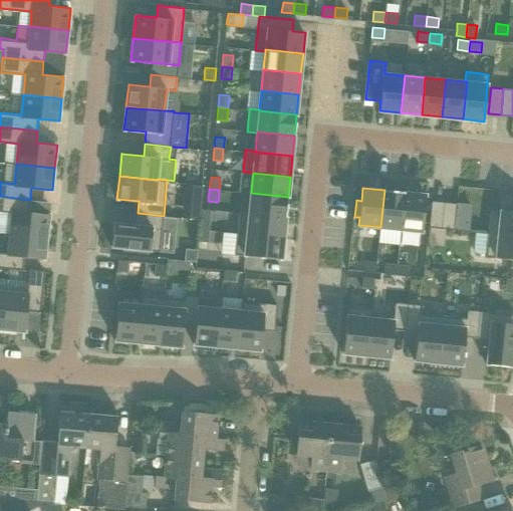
[(405,192),(385,190),(380,227),(401,229),(405,192)]
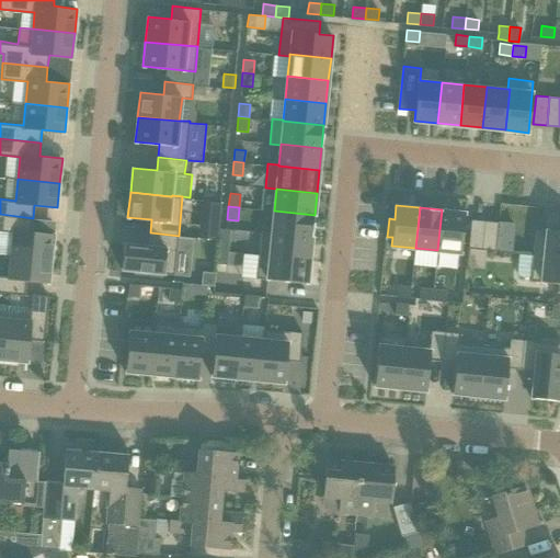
[(437,250),(461,253),(465,212),(442,209),(437,250)]
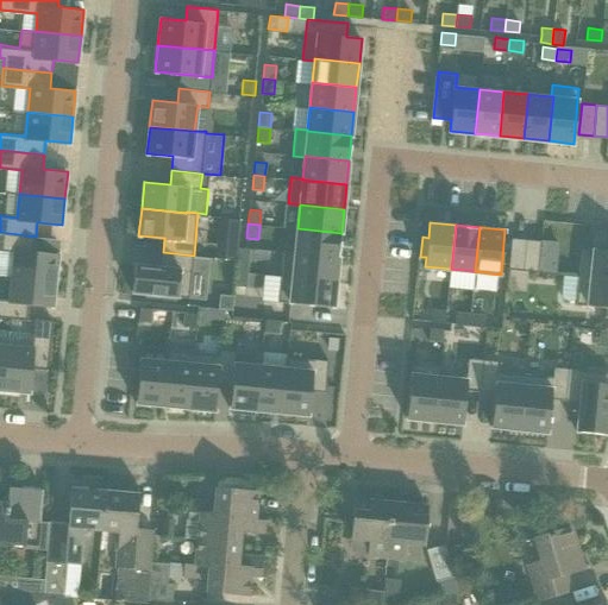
[(295,251),(294,253),(339,258),(342,233),(298,228),(295,251)]
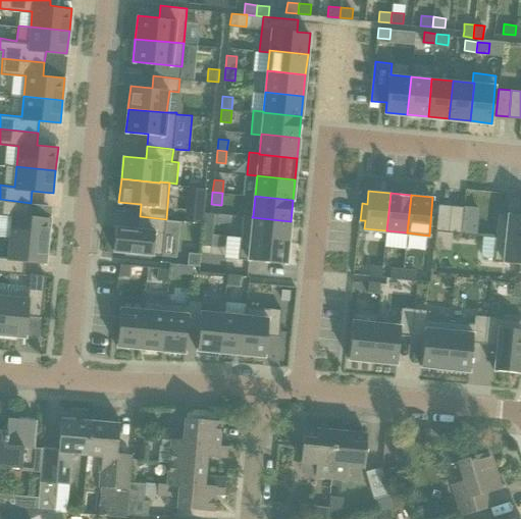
[(9,236),(48,240),(51,217),(30,215),(31,203),(0,199),(0,214),(11,216),(9,236)]
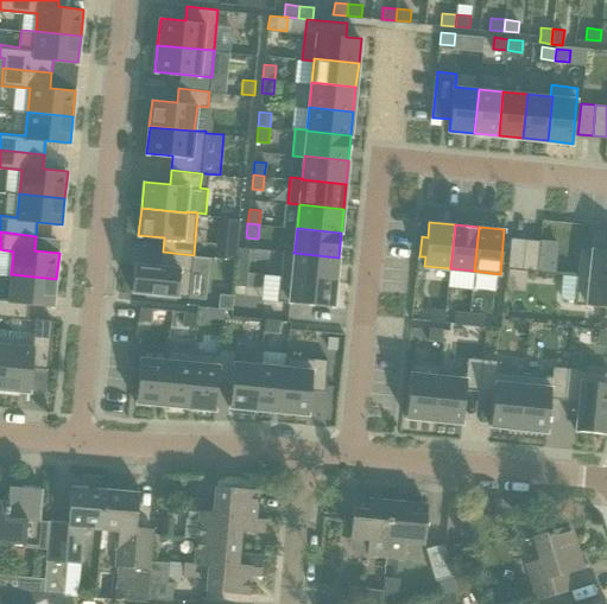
[(511,236),(507,268),(523,269),(525,239),(511,236)]
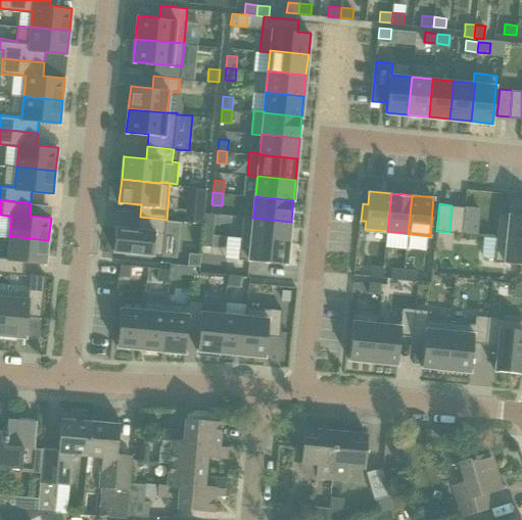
[(465,206),(453,205),(449,232),(462,233),(465,206)]
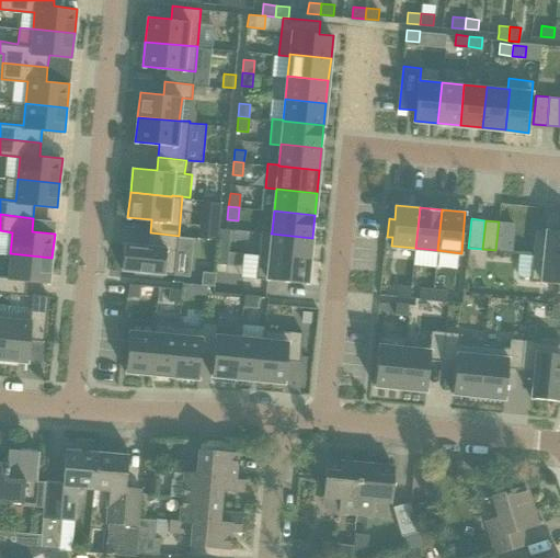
[(533,254),(559,257),(559,230),(536,228),(533,254)]
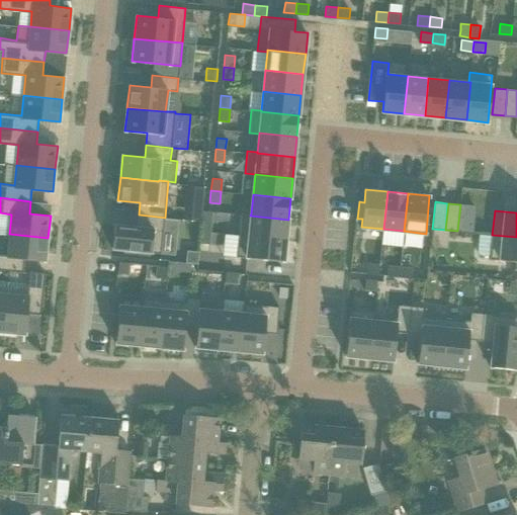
[(239,235),(286,240),(288,220),(250,216),(251,213),(241,212),(239,235)]
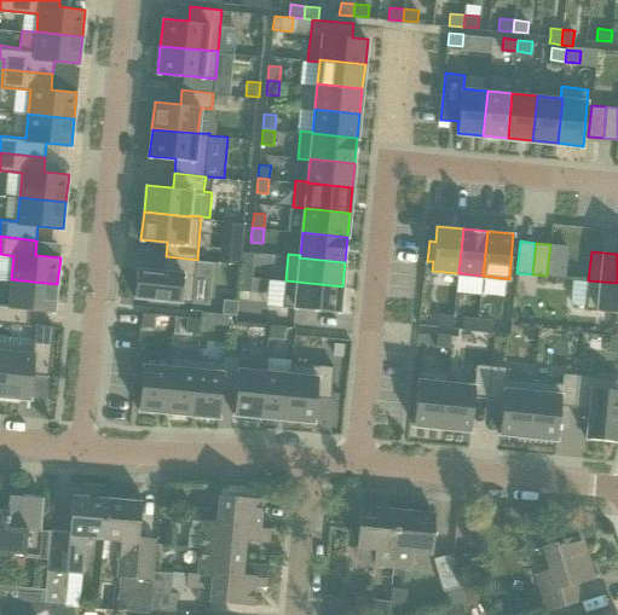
[(134,296),(192,302),(197,260),(166,256),(163,271),(138,268),(134,296)]
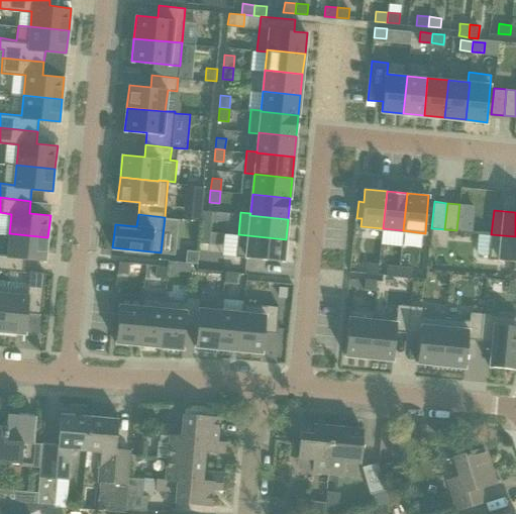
[(202,218),(200,230),(210,231),(211,219),(202,218)]
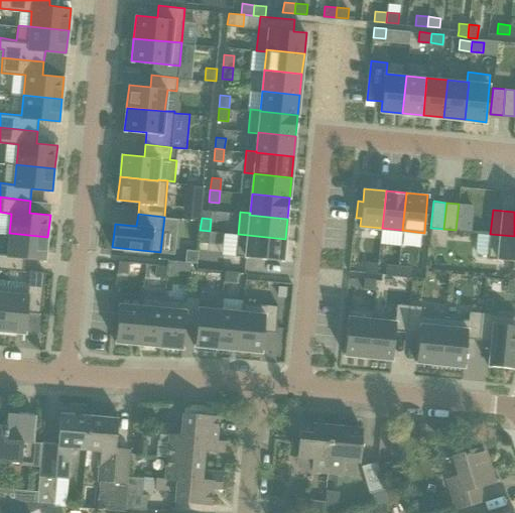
[(210,231),(200,230),(199,242),(209,242),(210,231)]
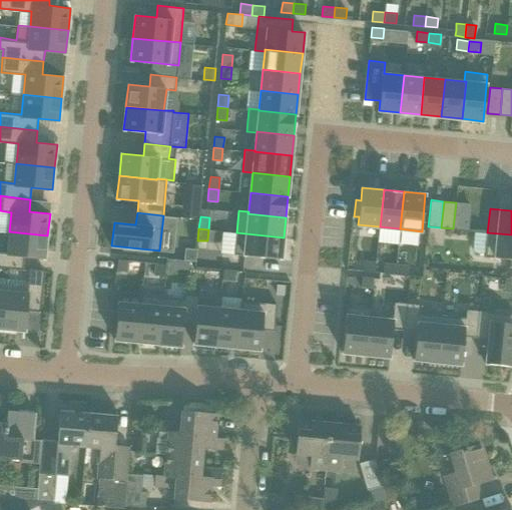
[(45,259),(47,235),(9,231),(7,251),(0,250),(0,266),(23,269),(24,257),(45,259)]
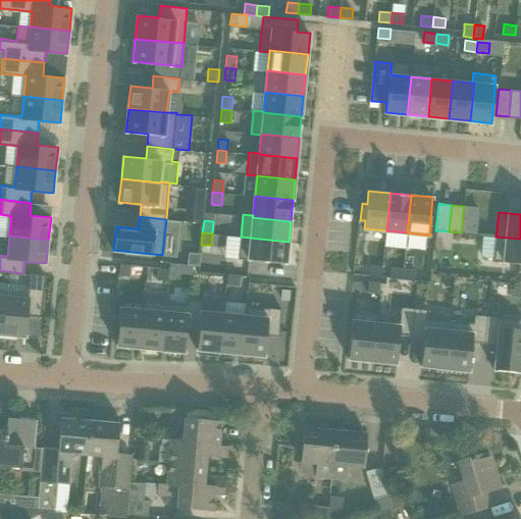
[(289,242),(241,237),(239,258),(287,263),(289,242)]
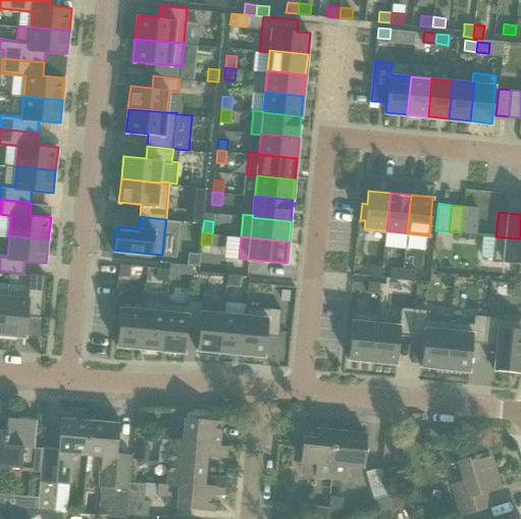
[(520,239),(496,237),(493,260),(520,263),(520,239)]
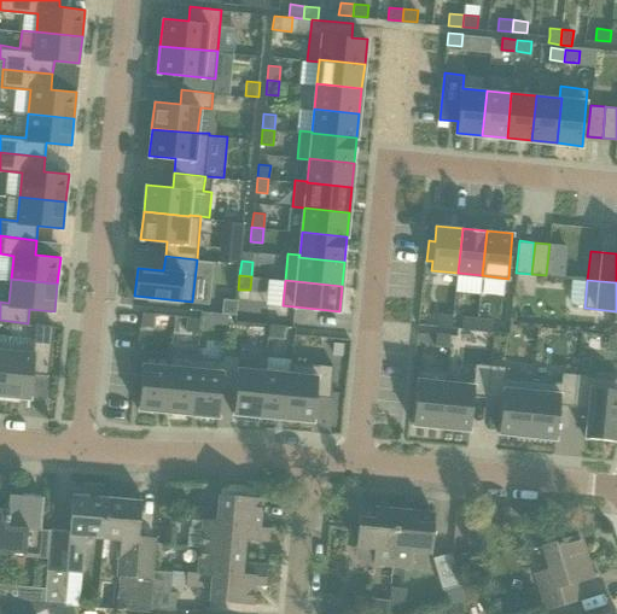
[(238,299),(223,298),(222,311),(237,314),(238,299)]
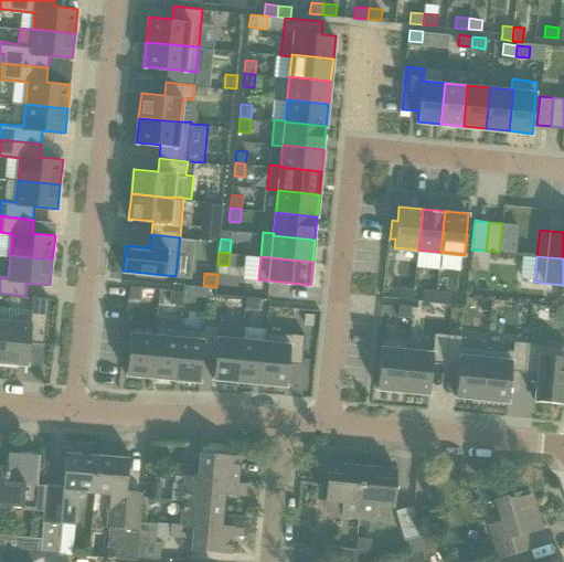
[(140,299),(141,286),(130,285),(129,297),(140,299)]
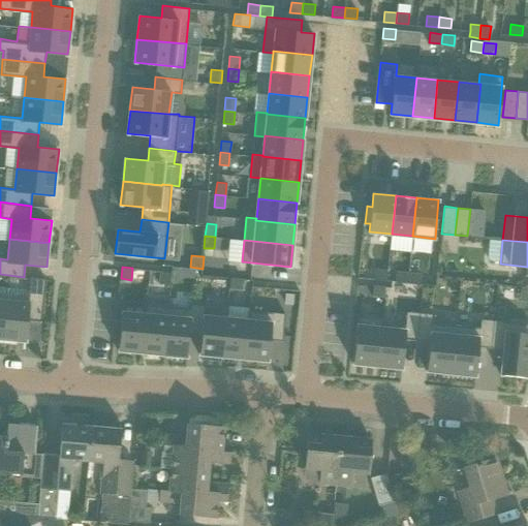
[(387,270),(375,268),(374,278),(386,279),(387,270)]
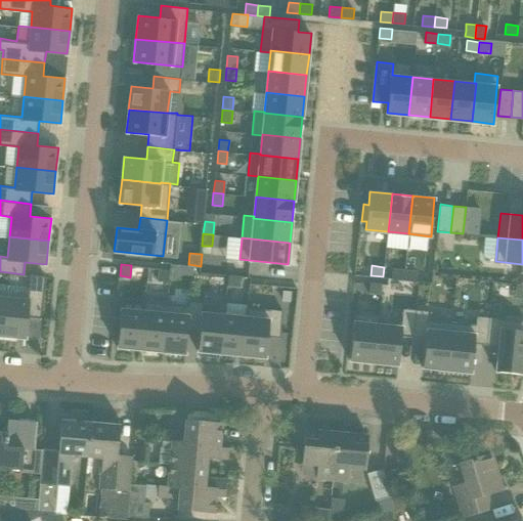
[(394,277),(404,278),(405,267),(395,266),(394,277)]
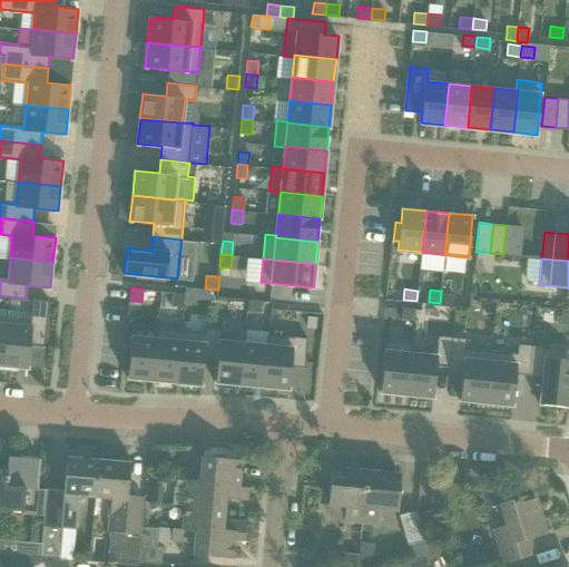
[(184,305),(185,293),(174,291),(172,304),(184,305)]
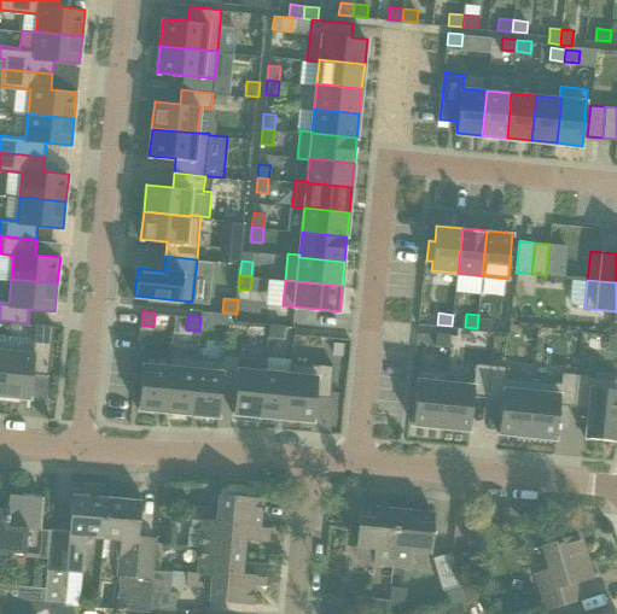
[(490,316),(478,315),(477,328),(489,329),(490,316)]
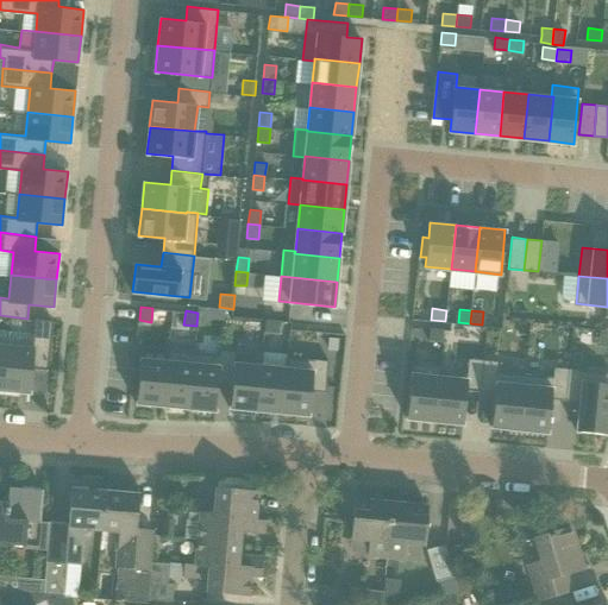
[(35,317),(32,345),(8,342),(4,390),(30,392),(32,367),(48,369),(54,320),(35,317)]
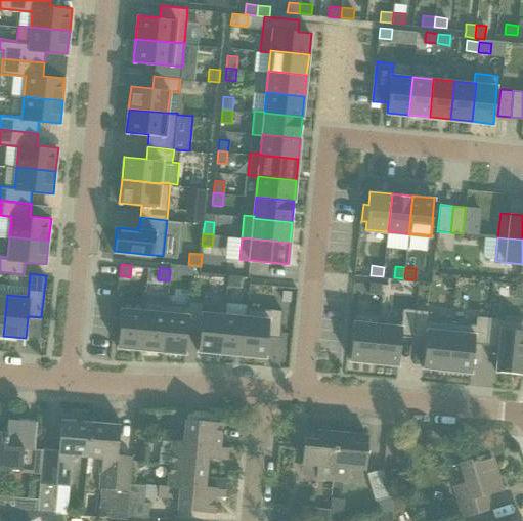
[(227,285),(240,286),(241,275),(228,274),(227,285)]
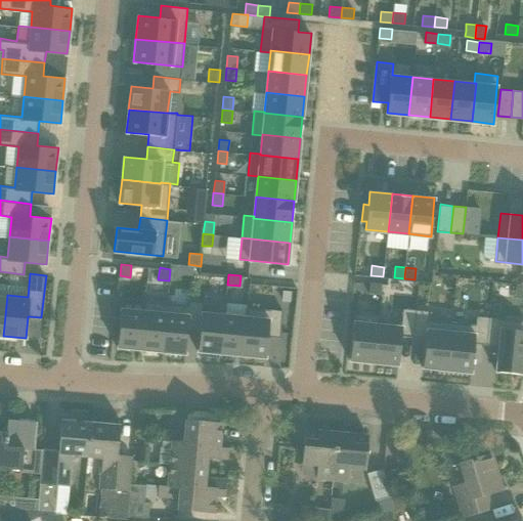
[(522,280),(514,278),(509,296),(522,300),(522,280)]
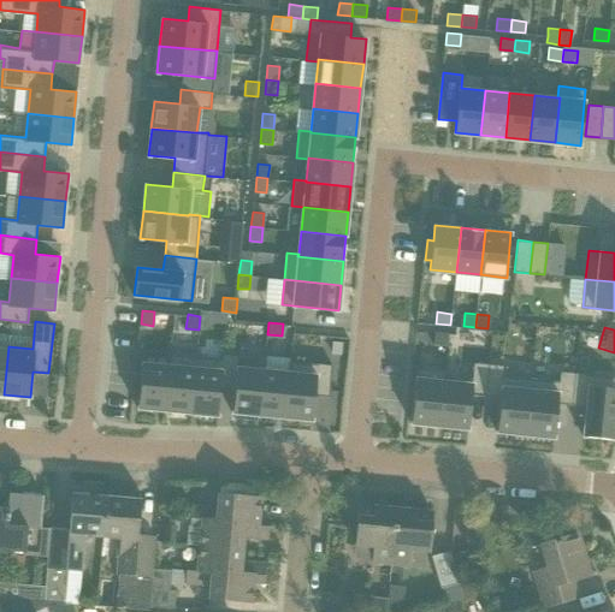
[(448,345),(449,333),(435,331),(435,332),(433,343),(448,345)]
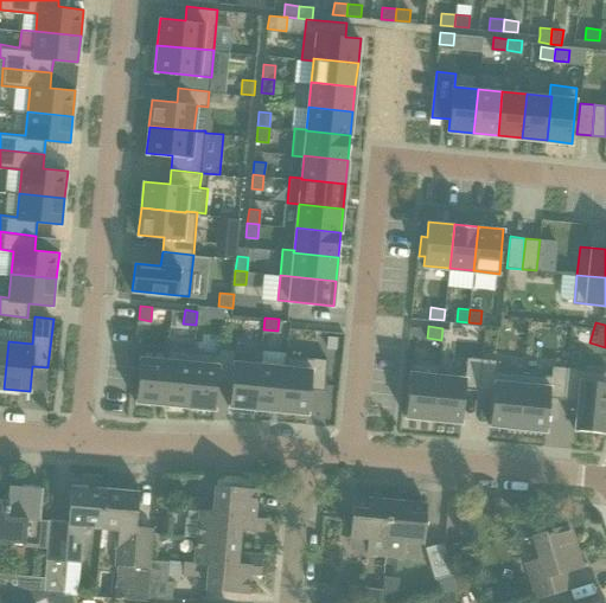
[(219,365),(218,378),(231,379),(229,405),(256,408),(260,363),(261,351),(235,348),(221,347),(219,354),(219,365)]
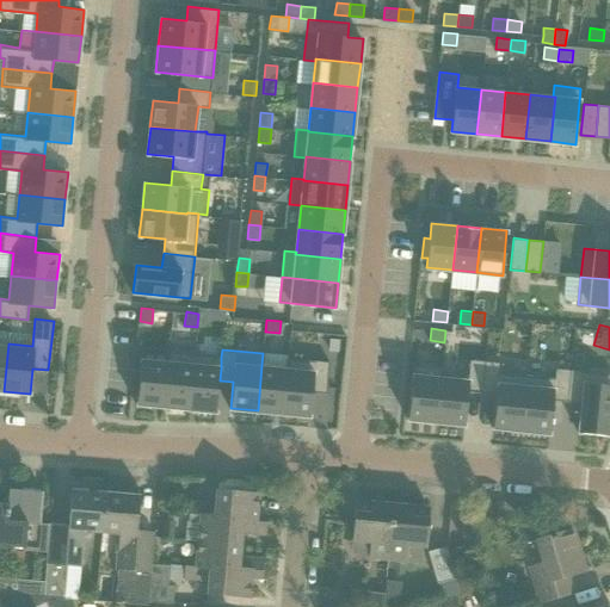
[(170,351),(168,363),(164,408),(189,410),(196,354),(170,351)]
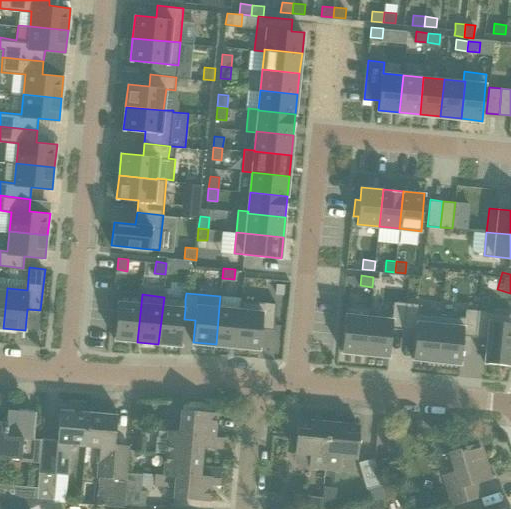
[(164,297),(158,344),(181,346),(184,319),(185,299),(164,297)]
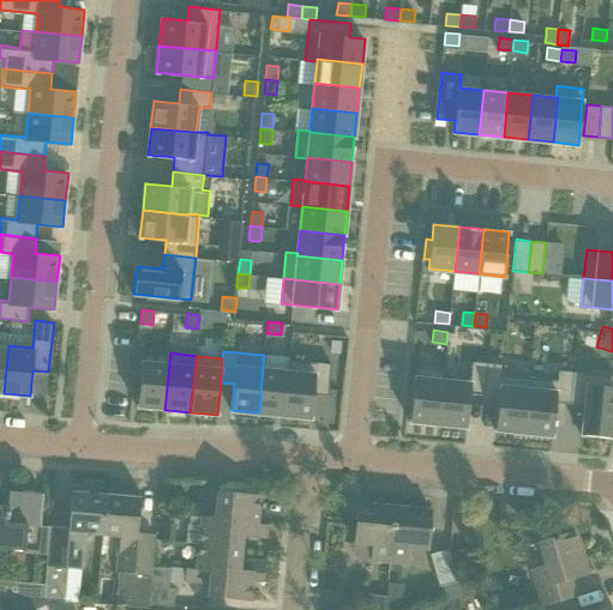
[(289,370),(284,415),(311,418),(314,392),(329,393),(332,362),(290,357),(289,370)]
